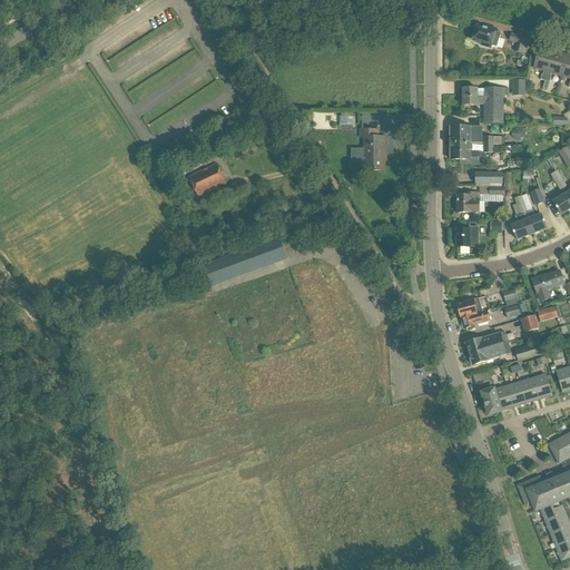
[(488,30),(478,27),(473,41),(481,43),(481,46),(491,48),(491,47),(497,48),(501,33),(495,32),(495,30),(488,28),(488,30)]
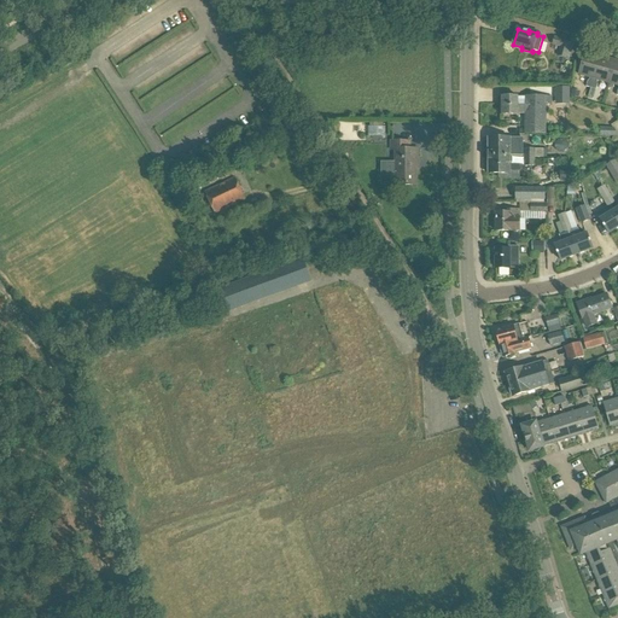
[(564,40),(561,47),(558,58),(569,60),(575,44),(564,40)]
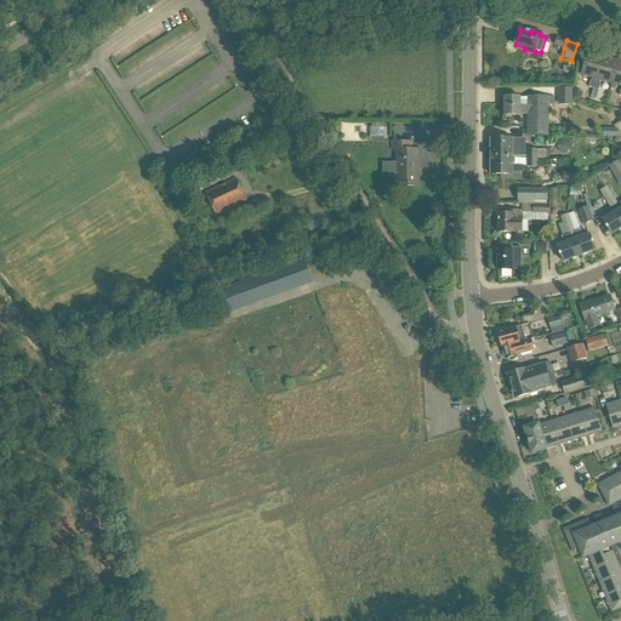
[(594,89),(603,57),(588,52),(582,75),(593,79),(592,81),(591,83),(590,87),(594,89)]
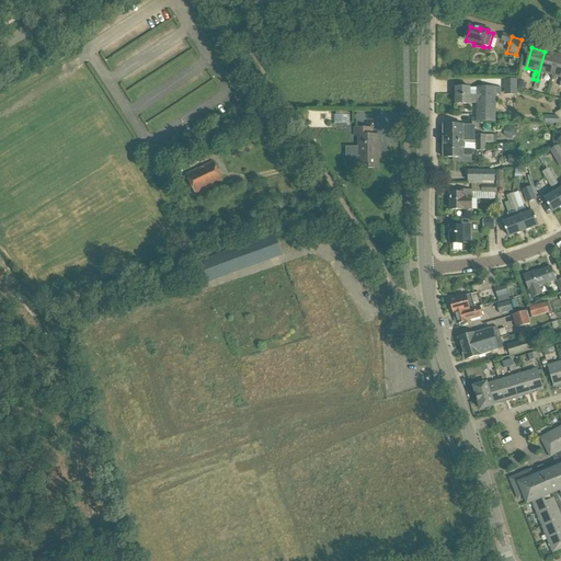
[(545,52),(537,80),(541,82),(542,77),(541,75),(542,73),(552,76),(559,55),(545,52)]
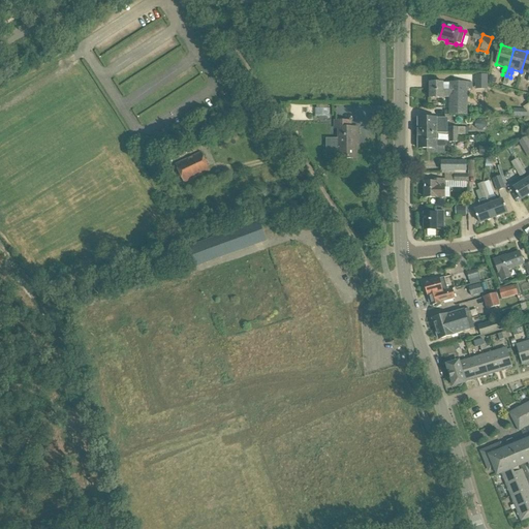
[(475,75),(475,86),(475,89),(485,89),(487,89),(487,75),(475,75)]
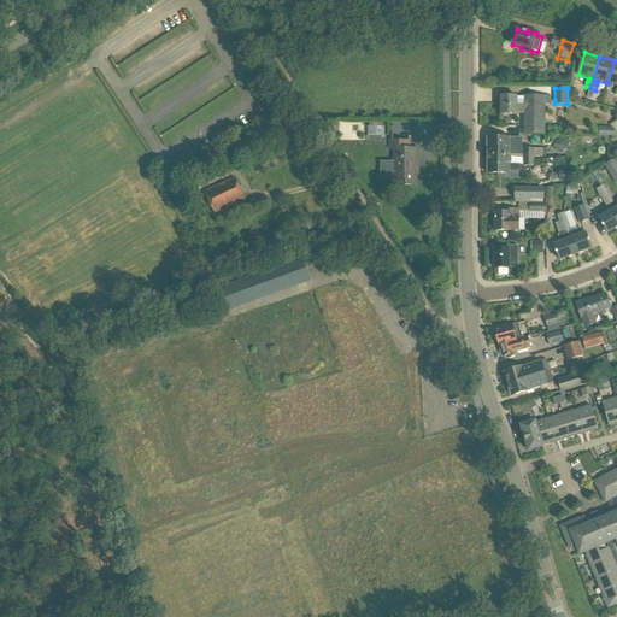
[(524,115),(524,134),(545,134),(545,105),(550,105),(550,98),(545,98),(545,97),(544,97),(544,98),(526,98),(526,97),(524,97),(524,98),(524,115)]
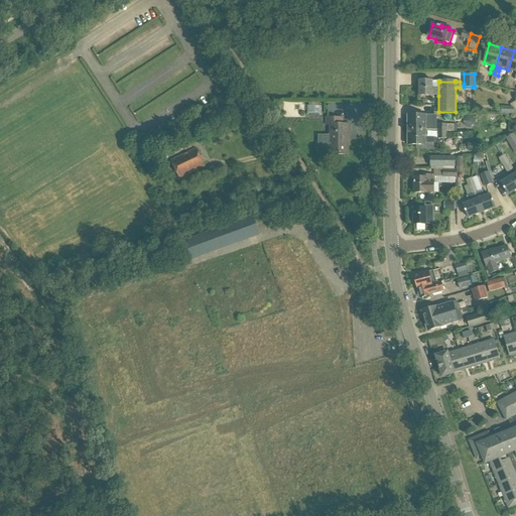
[(438,82),(419,82),(418,97),(432,97),(432,96),(438,96),(438,82)]
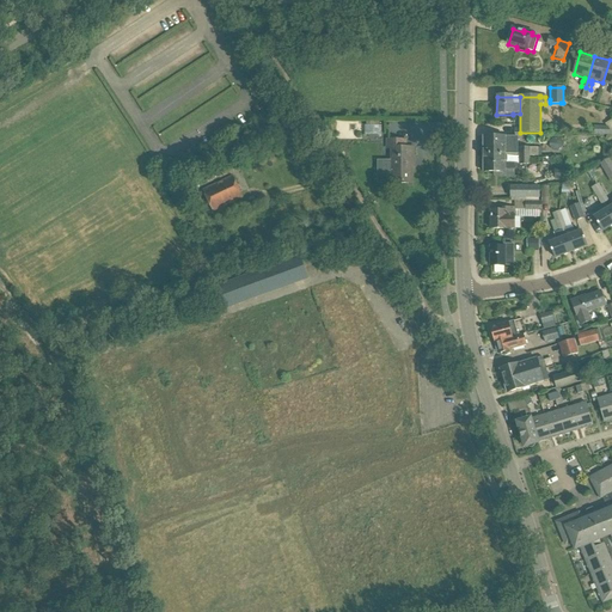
[(484,138),(484,154),(506,154),(519,154),(518,138),(484,138)]
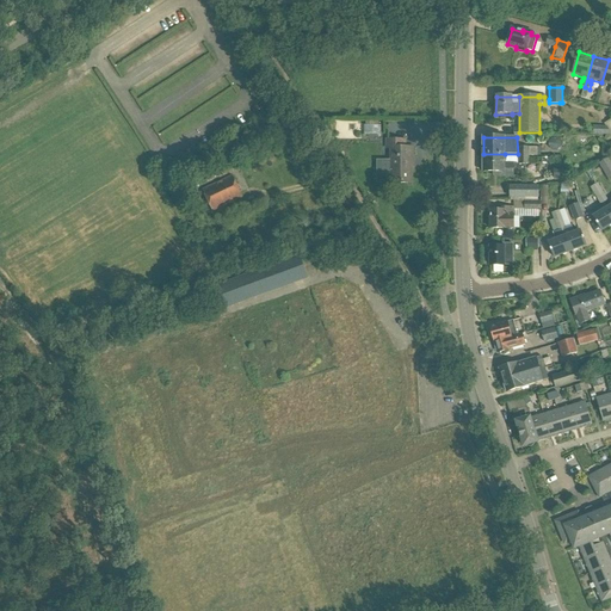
[(553,139),(549,142),(549,147),(553,150),(557,149),(561,147),(560,142),(557,139),(553,139)]
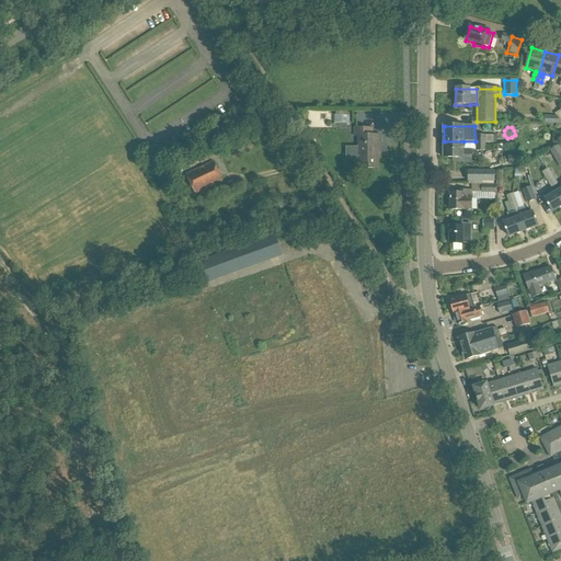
[(359,148),(346,148),(346,169),(359,169),(359,171),(368,171),(368,169),(376,169),(376,148),(379,148),(379,136),(371,136),(371,129),(355,129),(355,137),(359,137),(359,148)]
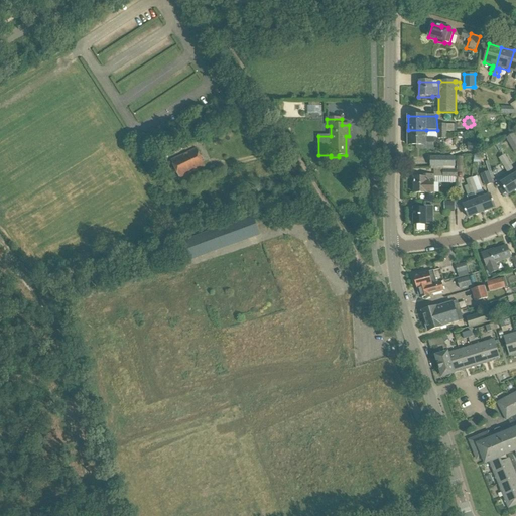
[(446,139),(446,132),(455,131),(454,125),(446,125),(438,125),(438,139),(446,139)]
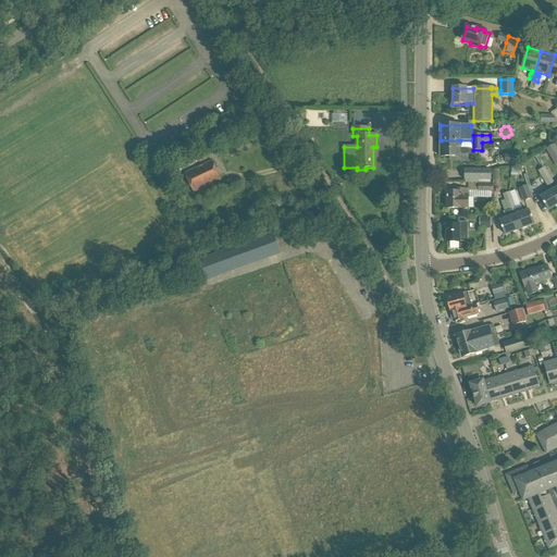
[(460,140),(441,140),(441,157),(455,157),(455,161),(468,161),(468,149),(460,149),(460,140)]
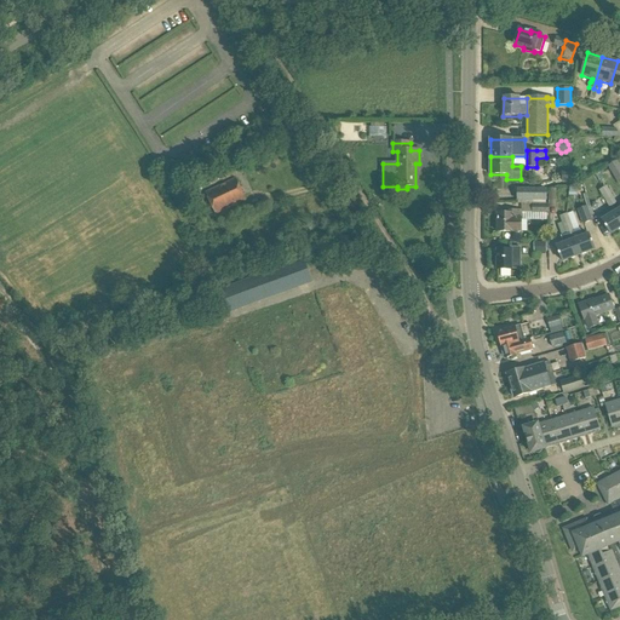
[(619,181),(619,164),(616,159),(608,165),(619,183),(619,181)]
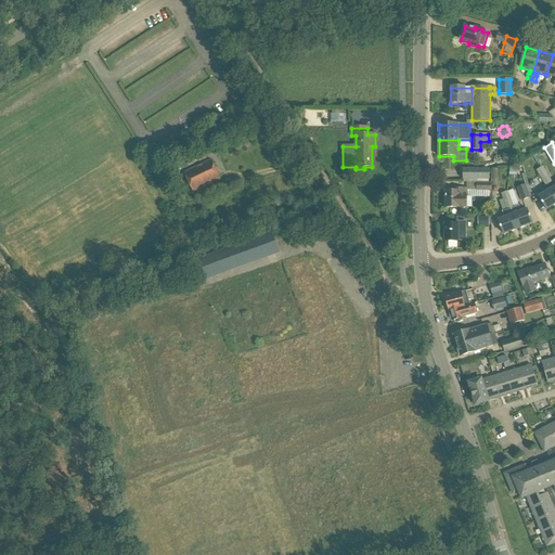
[(528,167),(538,167),(538,155),(528,154),(528,167)]
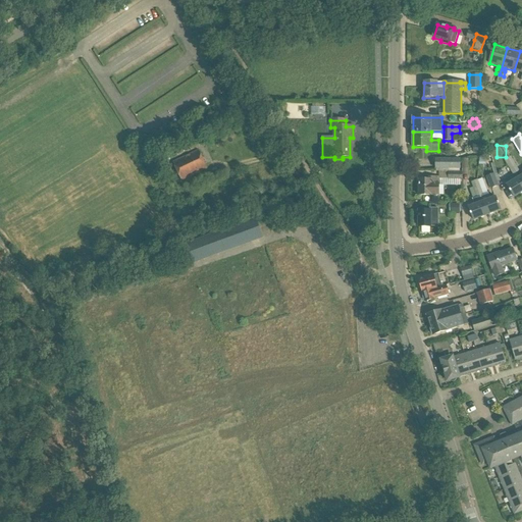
[(200,150),(174,161),(183,179),(208,168),(200,150)]
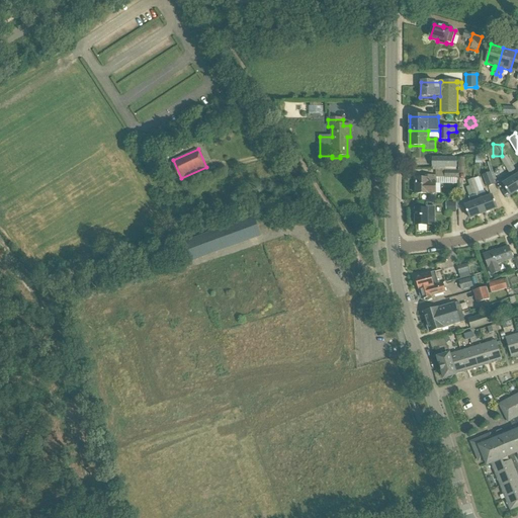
[(501,160),(505,167),(510,164),(506,157),(501,160)]
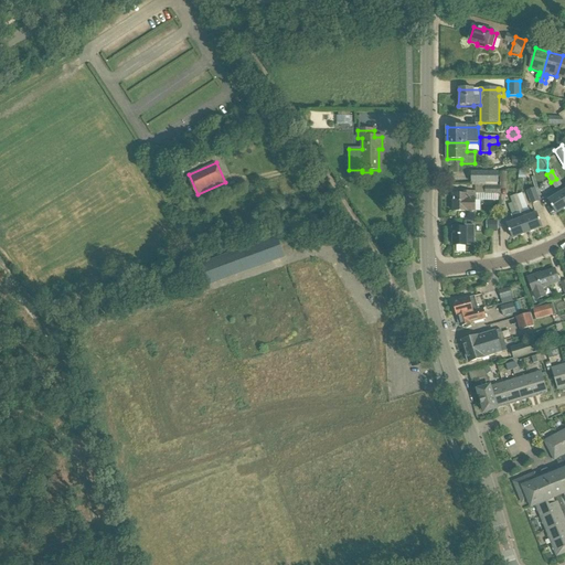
[(475,182),(498,182),(498,172),(471,173),(471,182),(475,182)]
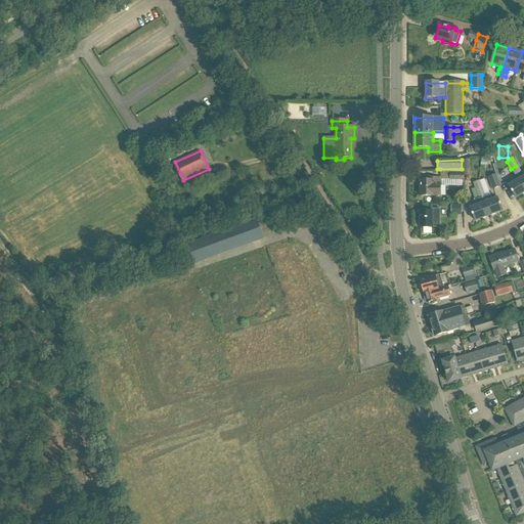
[(516,166),(511,169),(516,176),(520,173),(516,166)]
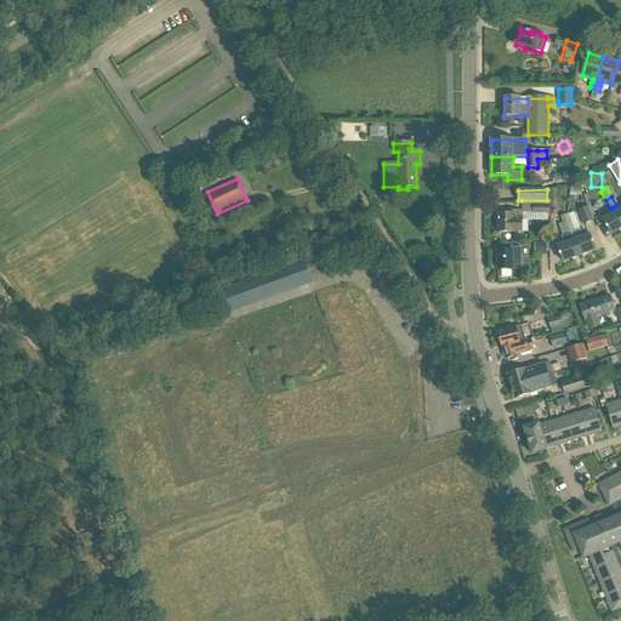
[(593,221),(591,216),(588,205),(579,209),(584,223),(593,221)]
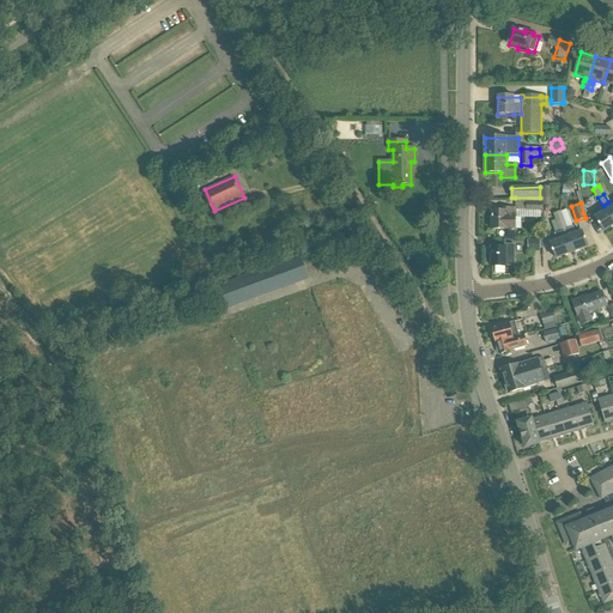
[(492,212),(492,230),(515,230),(515,217),(515,211),(515,210),(507,210),(505,212),(492,212)]
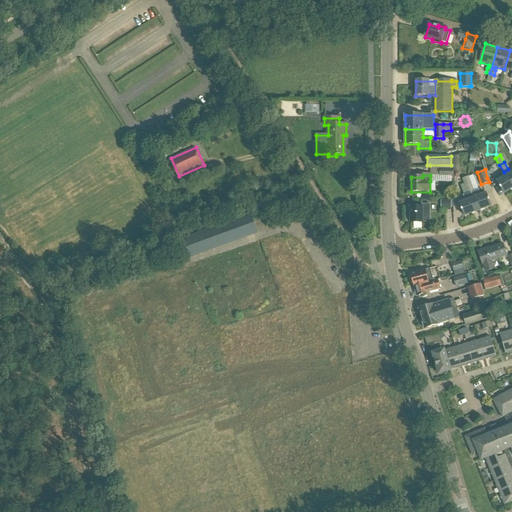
[(511,188),(511,179),(509,175),(497,182),(504,194),(511,188)]
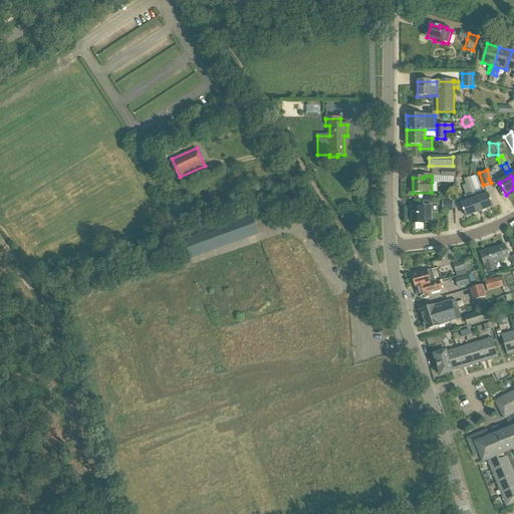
[(470,177),(464,179),(467,187),(473,185),(470,177)]
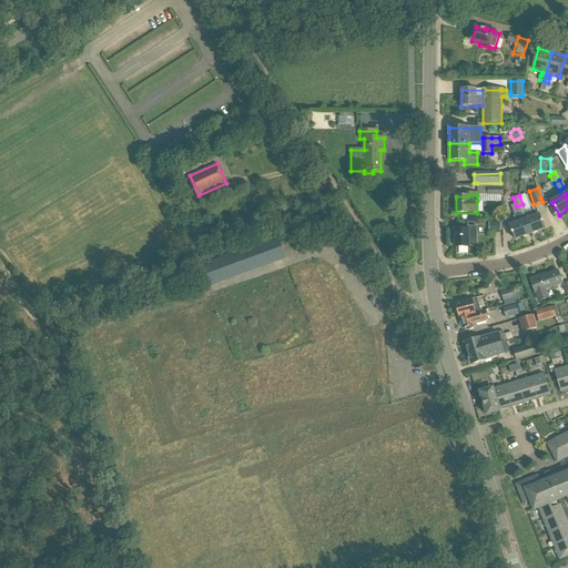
[(519,215),(523,214),(525,213),(526,213),(523,204),(516,206),(519,215)]
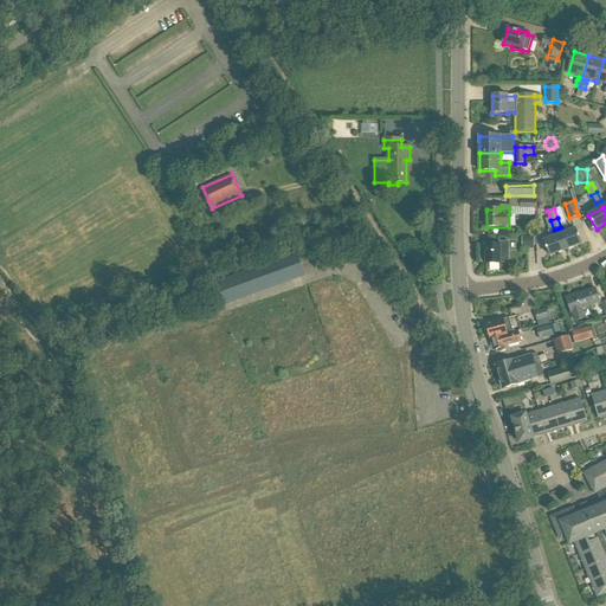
[(561,227),(560,227),(558,229),(565,250),(581,244),(575,230),(569,232),(567,225),(561,227)]
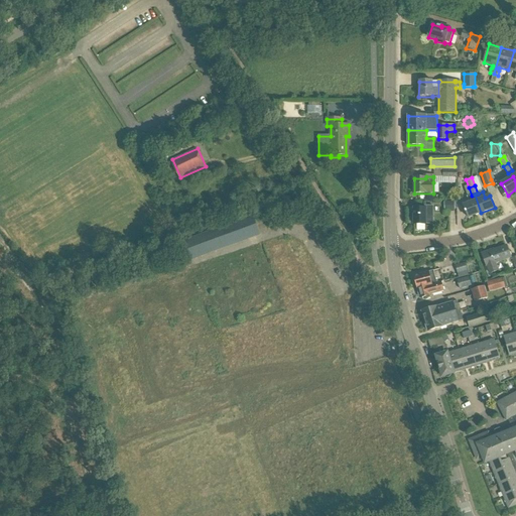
[(470,204),(464,206),(468,218),(481,213),(475,195),(472,196),(469,198),(468,198),(470,204)]
